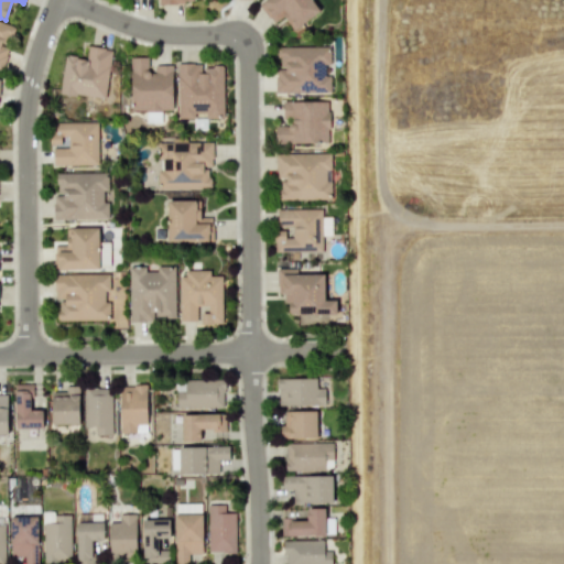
[(263,0),(258,4),(272,23),(282,15),(293,30),(320,10),(312,0),(263,0)]
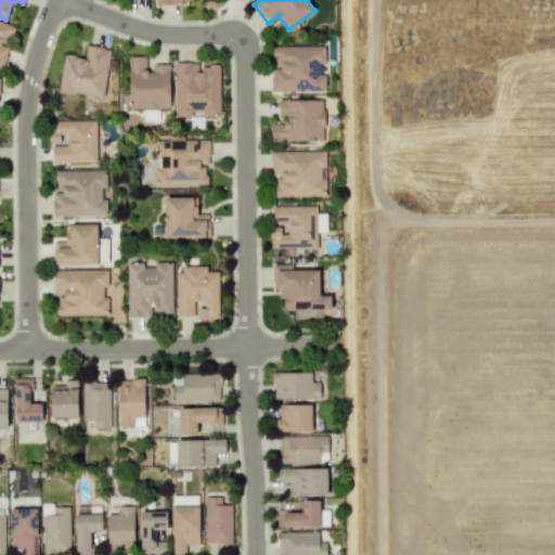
[(0,68),(1,69),(9,44),(8,44),(14,26),(0,21),(0,68)]
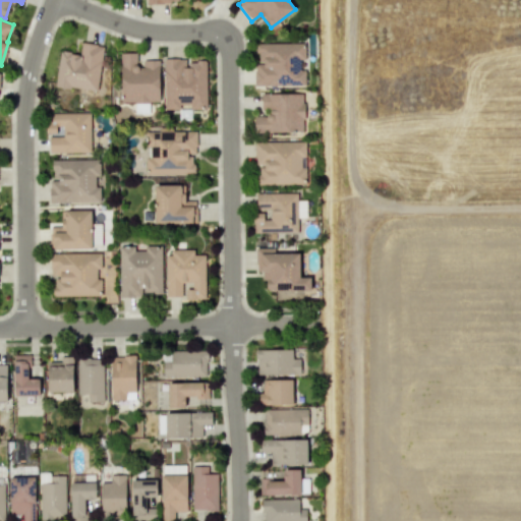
[(59,51),(54,85),(96,92),(103,46),(80,42),(79,54),(59,51)]
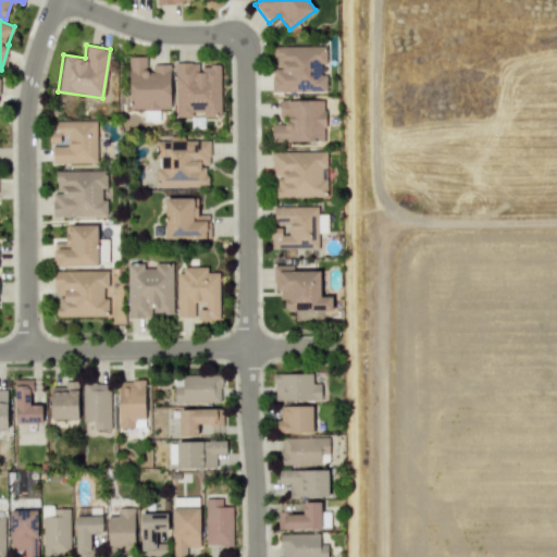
[(274,46),(274,69),(271,69),(271,93),(326,93),(326,74),(321,74),(321,63),(325,63),(325,46),(274,46)]
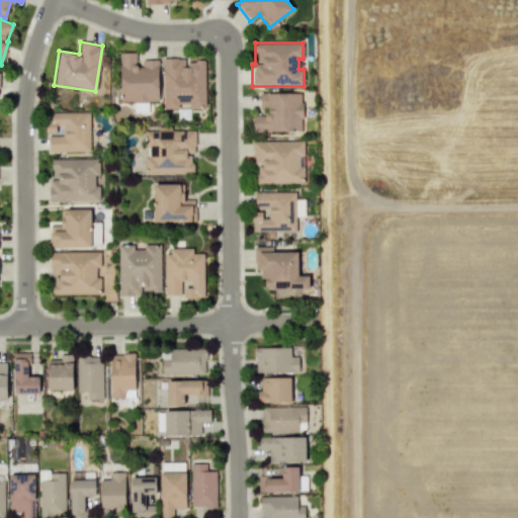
[(119,101),(158,101),(158,60),(138,60),(138,53),(119,53),(119,101)]
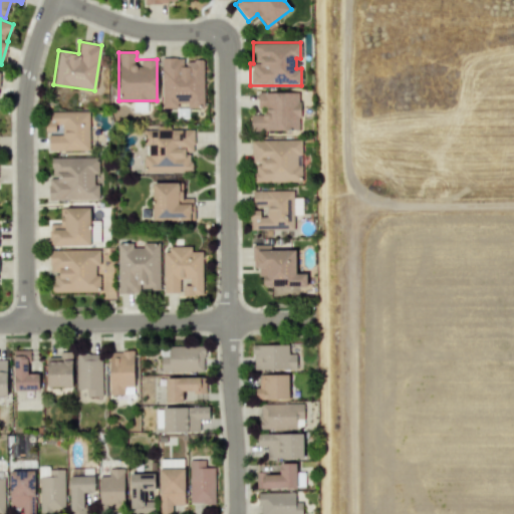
[(202,60),(183,60),(183,57),(161,57),(162,108),(178,108),(178,106),(203,105),(202,60)]
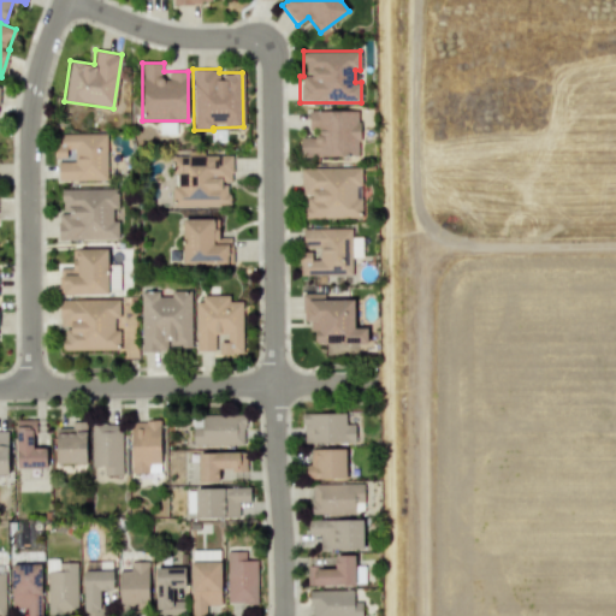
[(359,111),(308,110),(308,129),(319,129),(319,136),(300,136),(300,157),(357,157),(359,111)]
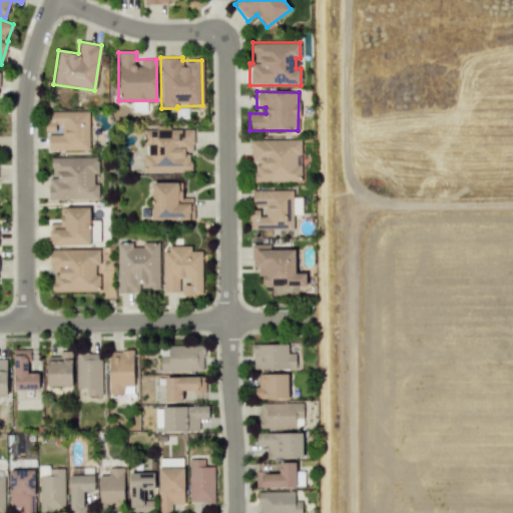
[(87,110),(45,111),(46,150),(88,149),(87,110)]
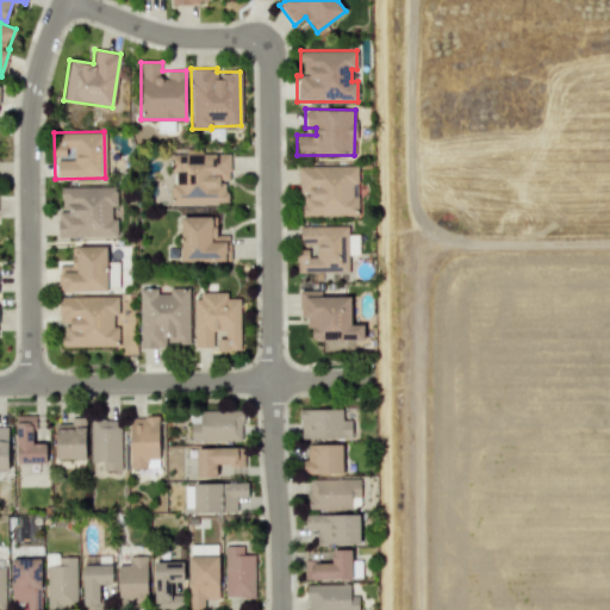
[(228,204),(226,151),(185,151),(185,154),(169,155),(169,174),(170,174),(172,205),(228,204)]
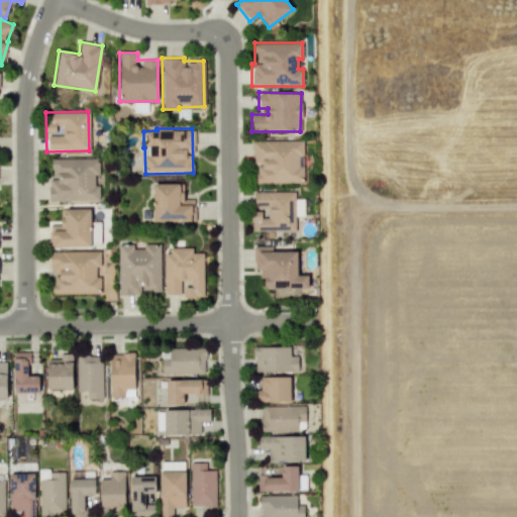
[(253,184),(303,183),(303,167),(298,167),(297,154),(302,154),(302,140),(253,141),(253,184)]
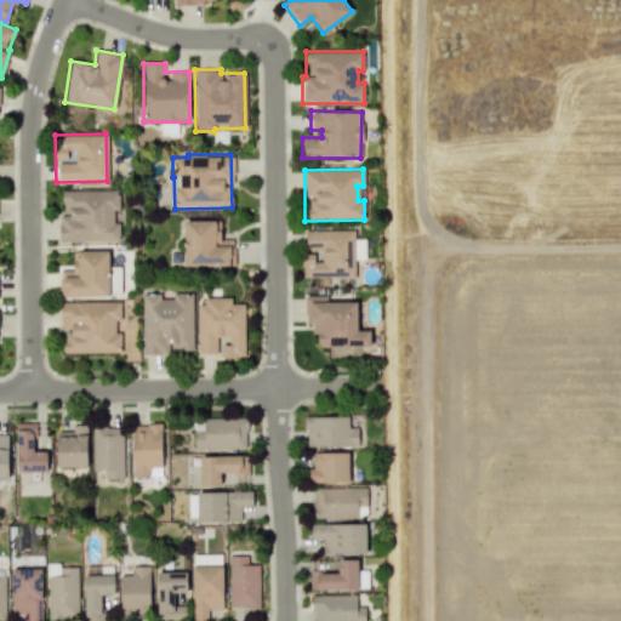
[(58,241),(119,241),(119,222),(113,222),(112,210),(118,210),(118,191),(62,191),(62,215),(57,215),(58,241)]
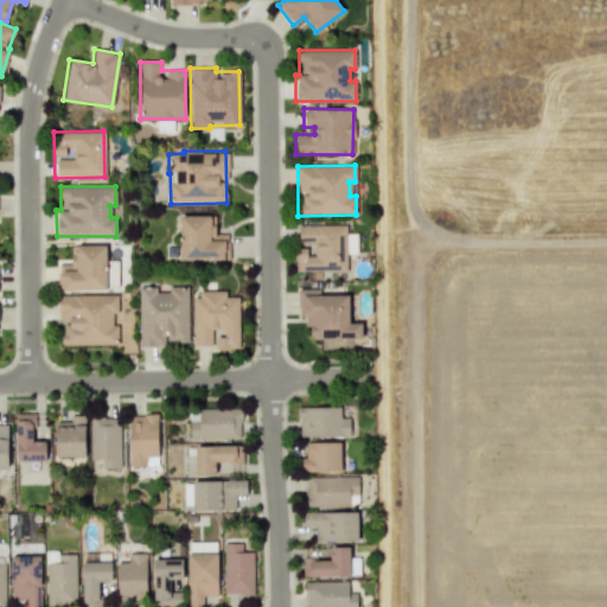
[(228,234),(215,234),(215,216),(179,216),(179,260),(228,260),(228,234)]
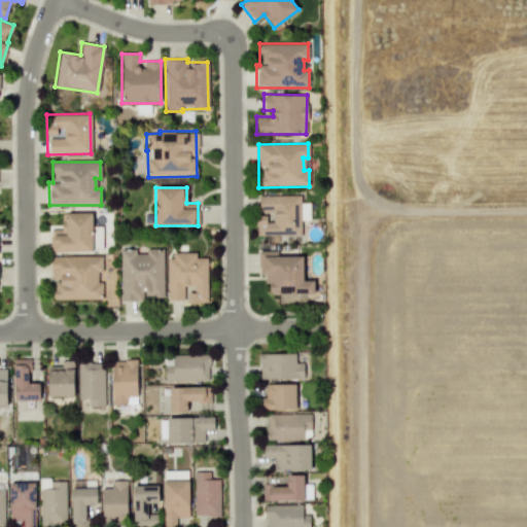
[(255,236),(301,235),(300,195),(258,196),(258,211),(272,211),(273,221),(266,221),(266,215),(255,215),(255,236)]
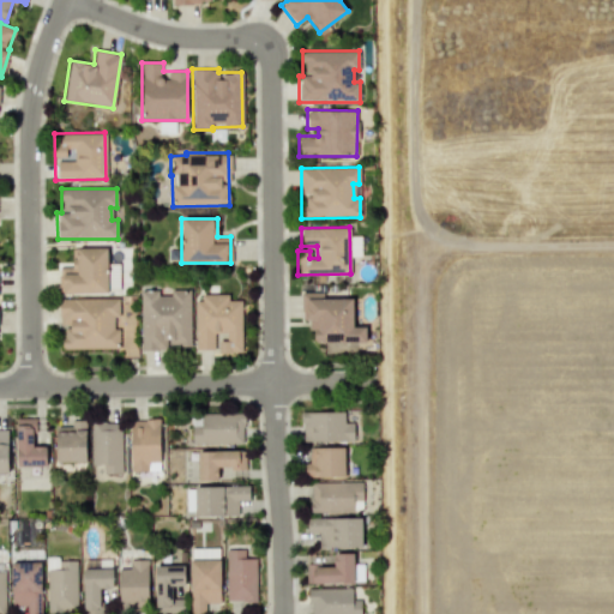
[(60,294),(107,293),(106,247),(73,248),(73,268),(59,268),(60,294)]
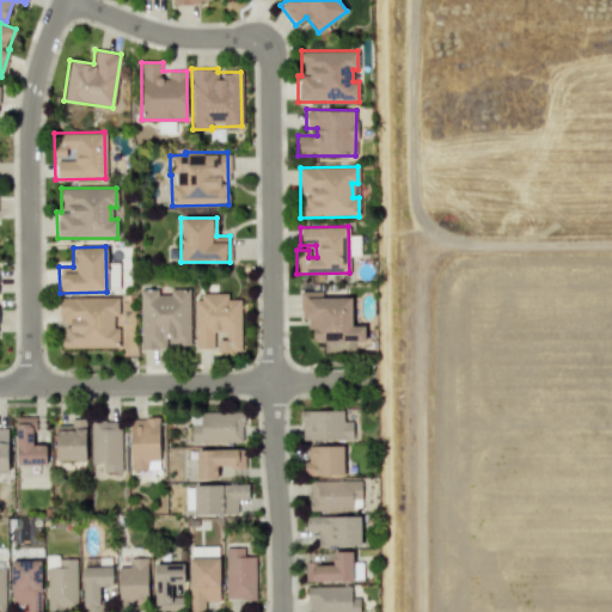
[(189,347),(189,288),(170,289),(170,294),(158,294),(158,289),(139,289),(140,347),(189,347)]
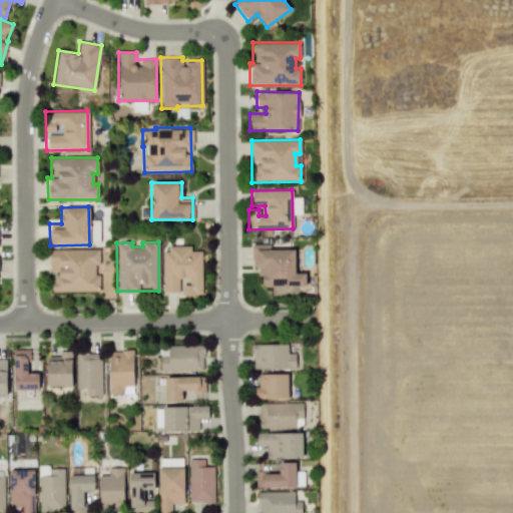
[(294,248),(270,249),(270,243),(253,244),(254,275),(262,275),(263,287),(270,287),(270,295),(306,294),(306,273),(295,274),(294,248)]
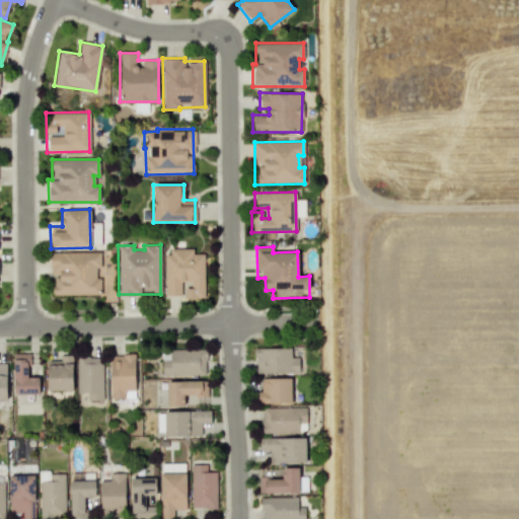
[(204,253),(193,253),(193,249),(164,249),(164,295),(181,295),(181,281),(191,281),(191,288),(184,288),(184,298),(204,298),(204,253)]
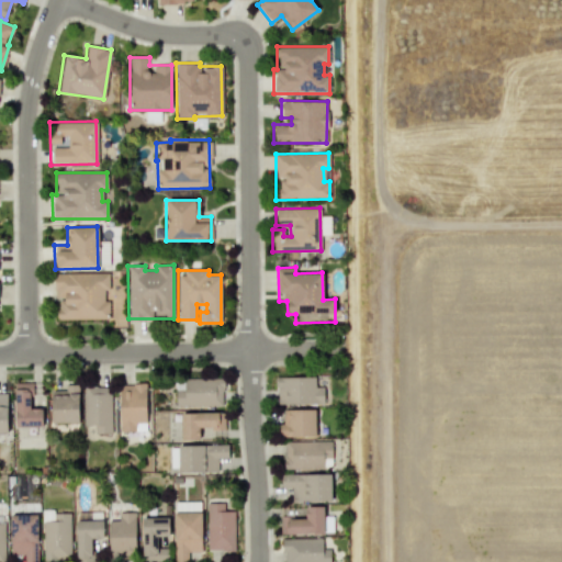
[(55,319),(109,318),(108,300),(103,300),(103,289),(109,289),(108,272),(55,273),(55,319)]
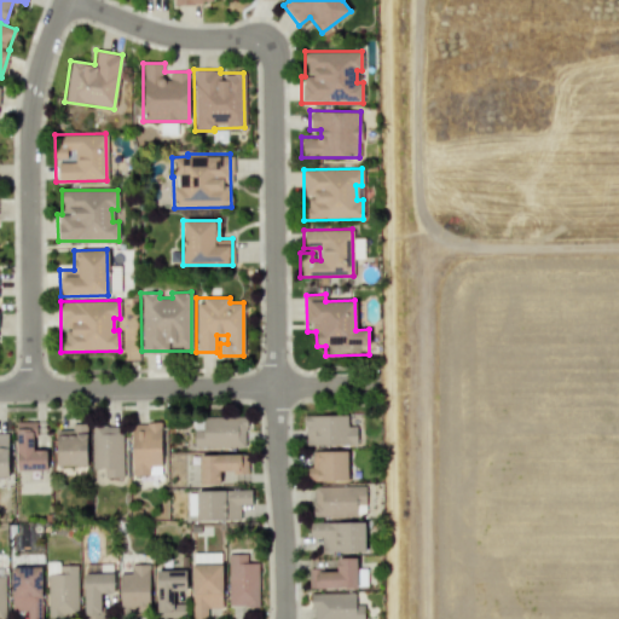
[(347,415),(304,415),(305,446),(357,445),(357,426),(347,426),(347,415)]
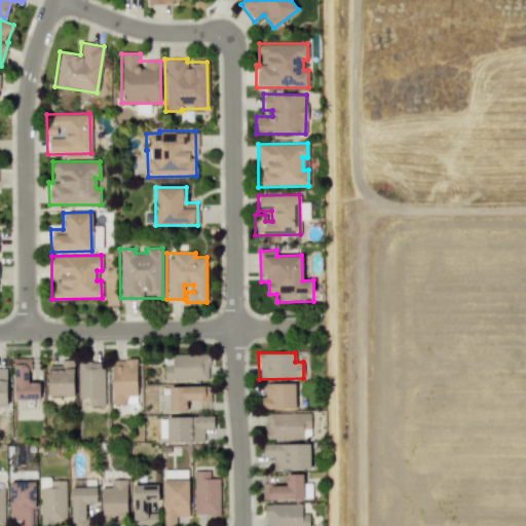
[(209,380),(209,355),(163,354),(163,379),(209,380)]
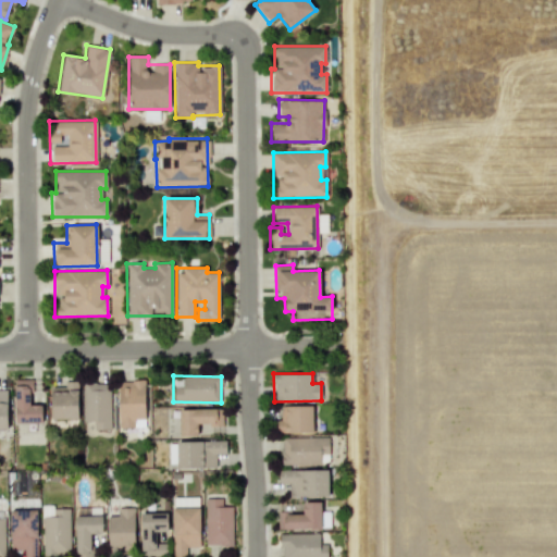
[(14,379),(13,422),(41,423),(41,403),(32,403),(32,380),(14,379)]
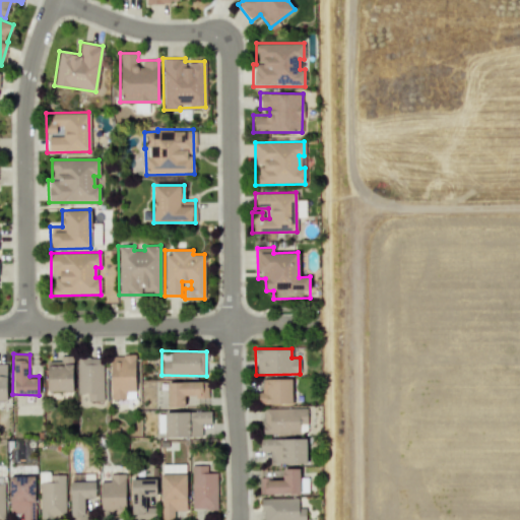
[(110,399),(124,399),(124,391),(135,391),(134,354),(109,355),(110,399)]
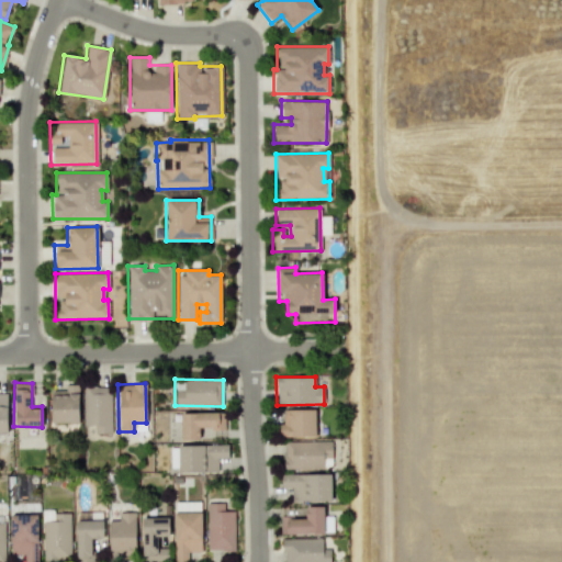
[(78,384),(64,384),(64,391),(51,390),(51,423),(78,423),(78,384)]
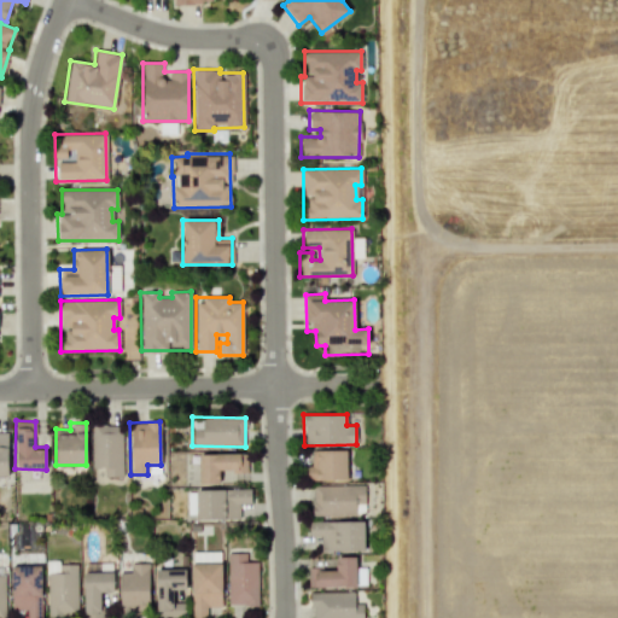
[(103,467),(103,477),(121,477),(122,426),(92,425),(91,467),(103,467)]
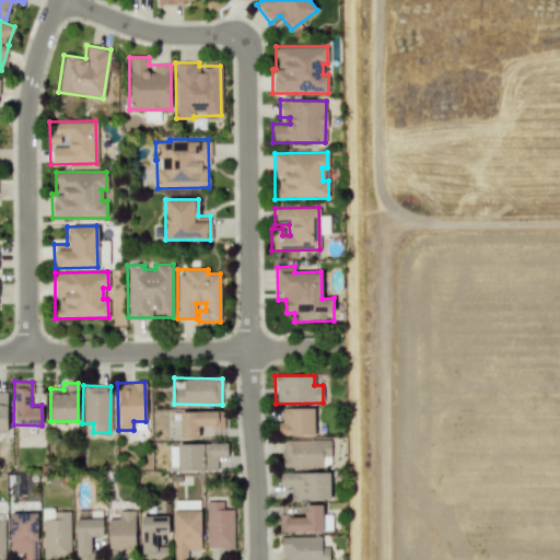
[(286,408),(287,435),(315,435),(314,407),(286,408)]
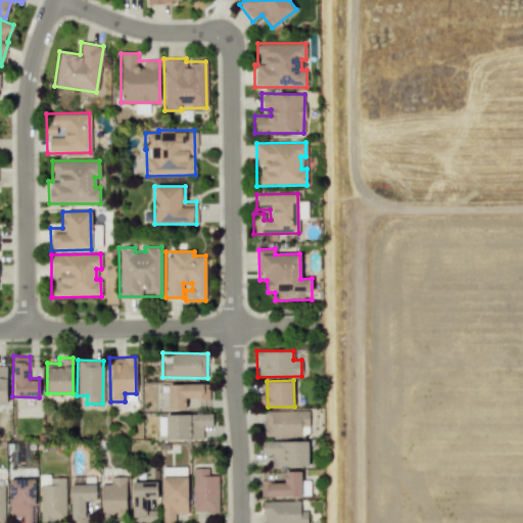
[(168,409),(185,409),(185,399),(208,399),(207,383),(168,384),(168,409)]
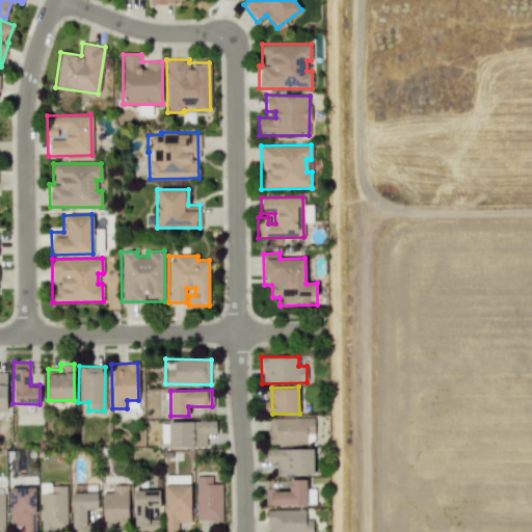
[(268,418),(269,445),(306,444),(306,432),(314,432),(313,417),(268,418)]
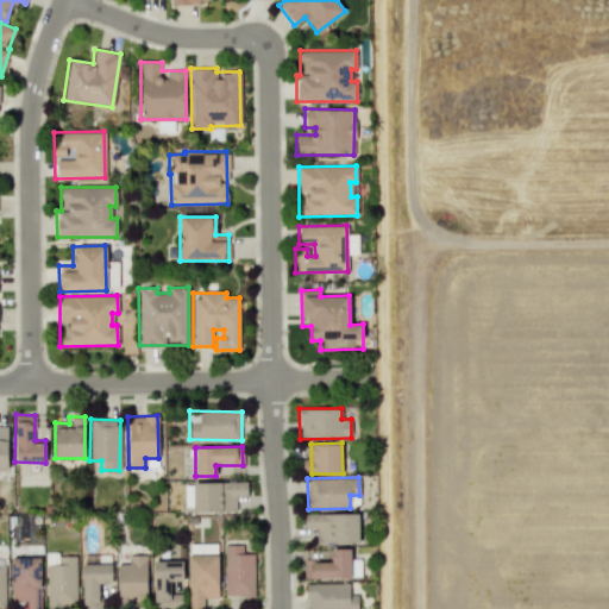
[(192,483),(193,513),(236,512),(236,496),(246,496),(246,482),(192,483)]
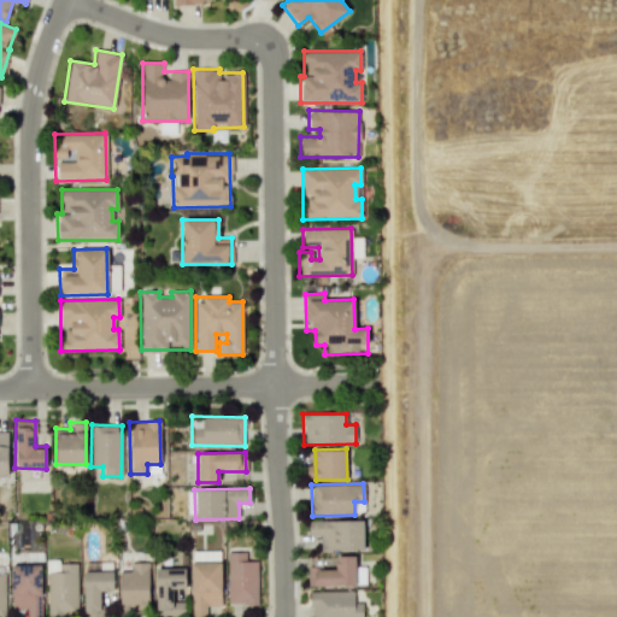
[(307,519),(307,535),(321,535),(321,550),(363,550),(363,521),(307,519)]
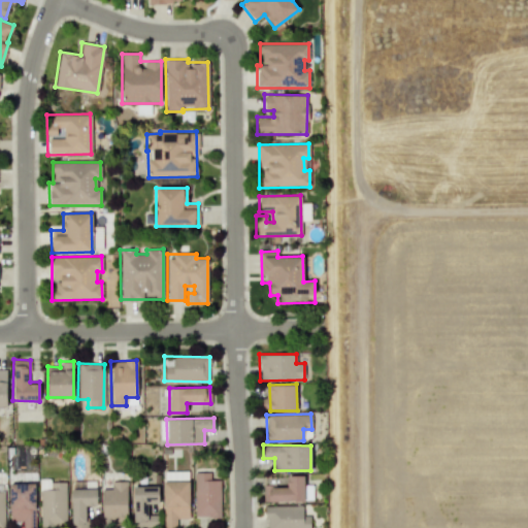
[(189,519),(188,481),(170,481),(170,471),(163,471),(164,527),(176,527),(175,519),(189,519)]
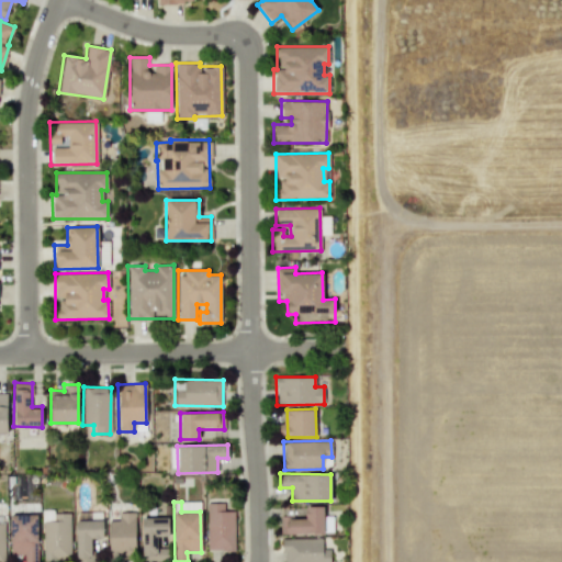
[(206,550),(234,550),(234,510),(223,510),(223,503),(206,503),(206,550)]
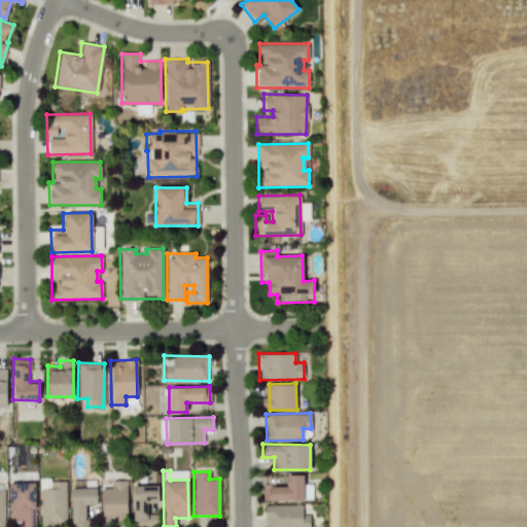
[(311,484),(303,484),(303,475),(286,475),(286,487),(268,487),(268,500),(311,499),(311,484)]
